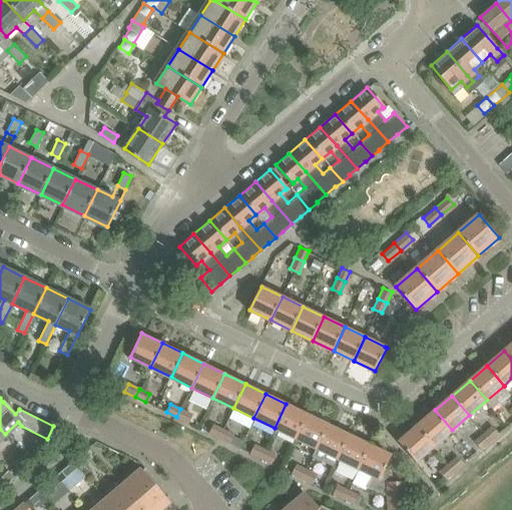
[(295,438),(307,414),(286,404),(275,428),(295,438)]
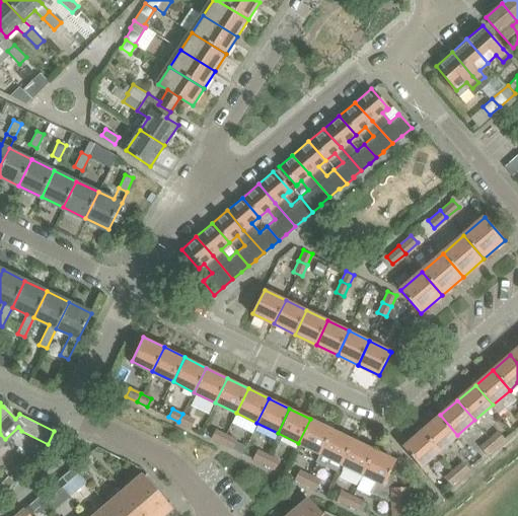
[(190,427),(194,419),(182,414),(178,422),(190,427)]
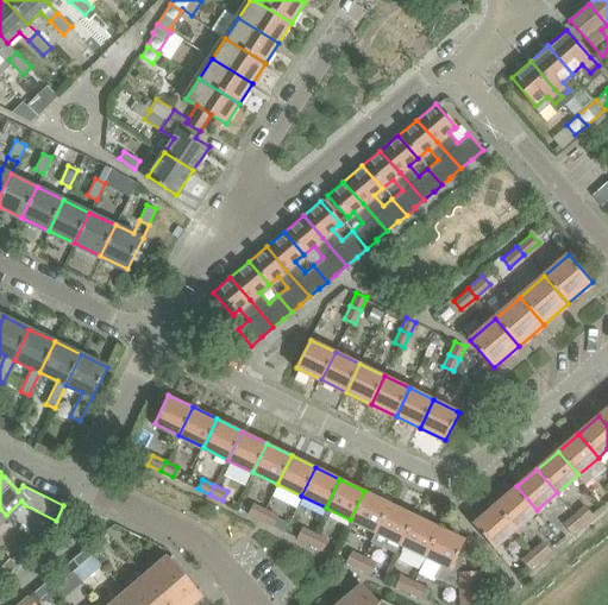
[(515,529),(537,510),(516,486),(495,505),(515,529)]
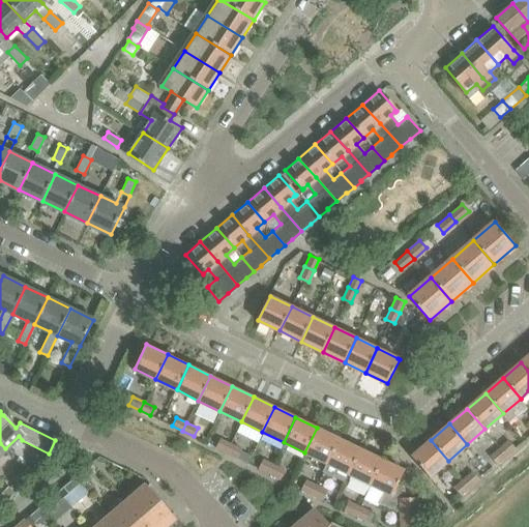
[(326,464),(339,438),(317,428),(304,452),(326,464)]
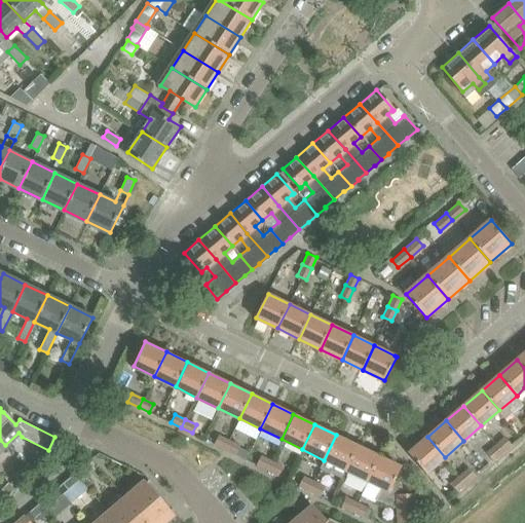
[(224,448),(228,440),(217,435),(213,443),(224,448)]
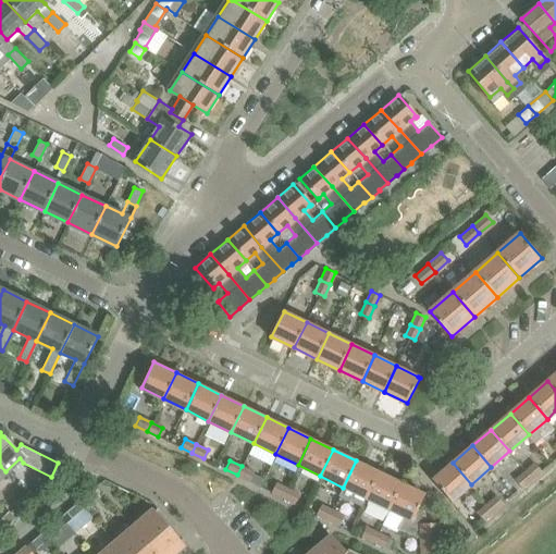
[(366,499),(378,471),(356,460),(343,488),(366,499)]
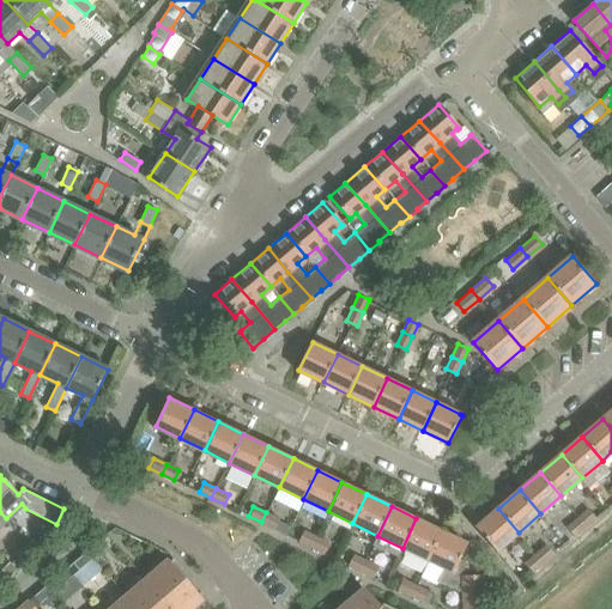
[(497,550),(519,533),(498,509),(477,528),(497,550)]
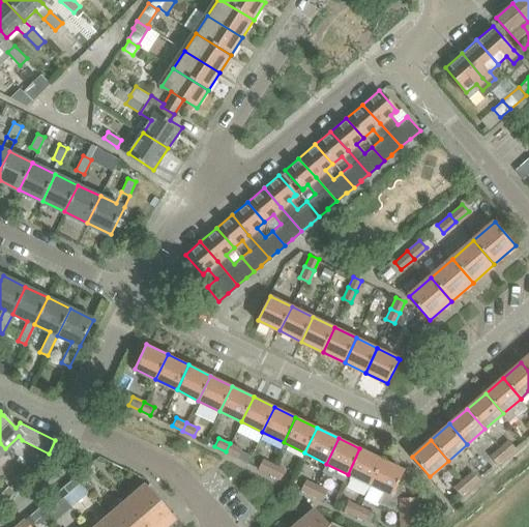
[(504,456),(513,447),(507,440),(498,448),(504,456)]
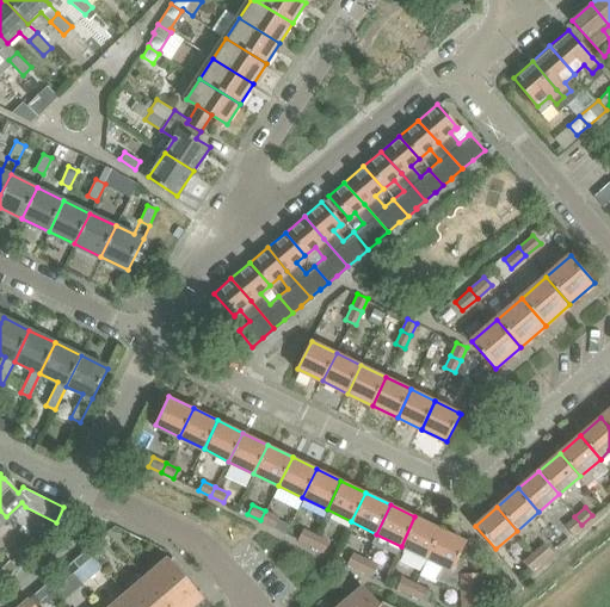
[(272,527),(277,518),(265,511),(260,520),(272,527)]
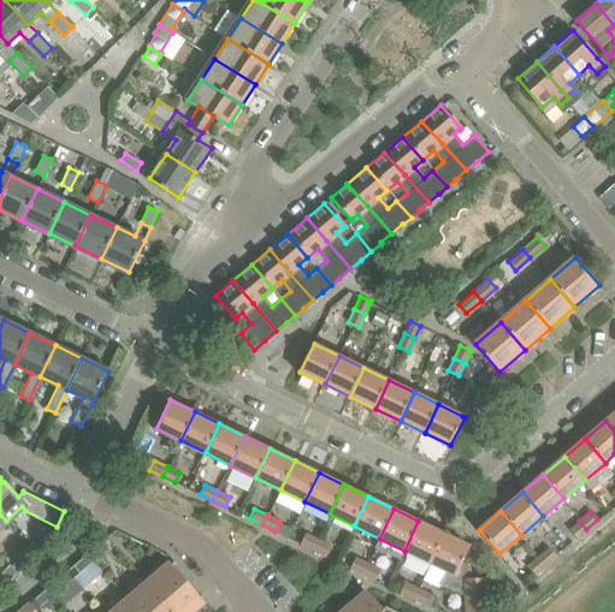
[(429,563),(443,533),(418,521),(404,551),(429,563)]
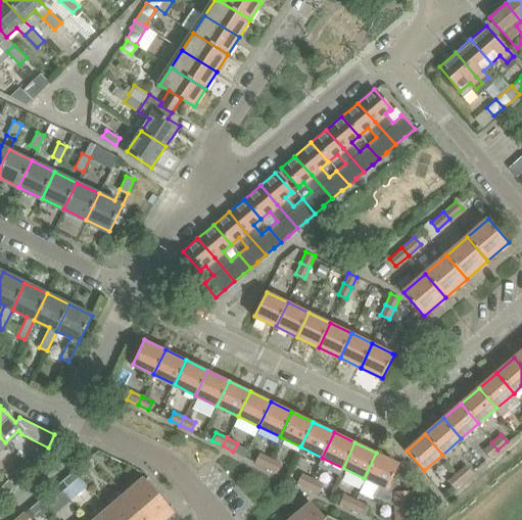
[(488,457),(497,450),(491,442),(483,451),(488,457)]
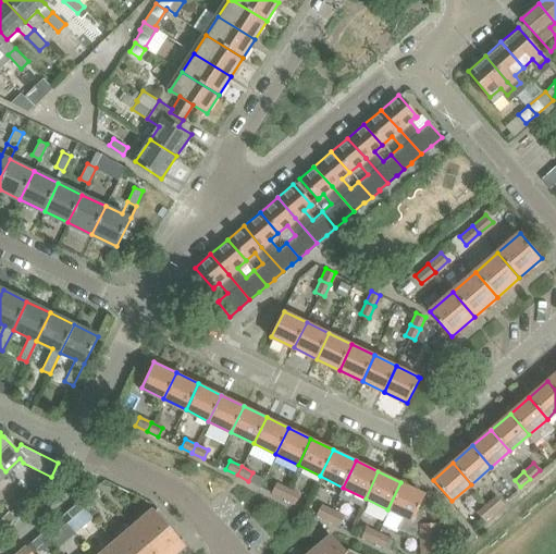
[(282,497),(286,489),(274,482),(270,491),(282,497)]
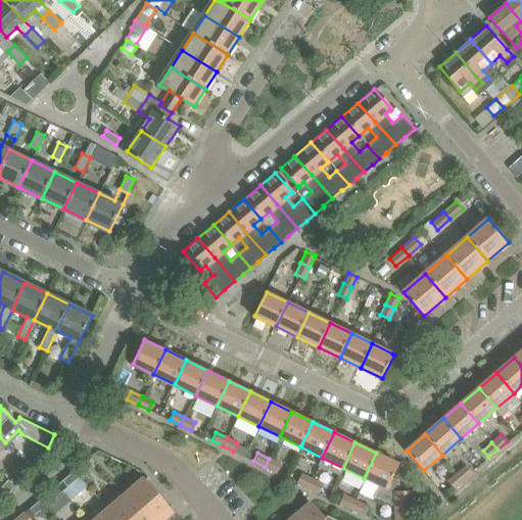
[(399,465),(397,463),(376,453),(364,478),(379,485),(373,495),(385,502),(396,501),(399,501),(399,491),(399,479),(393,477),(399,465)]
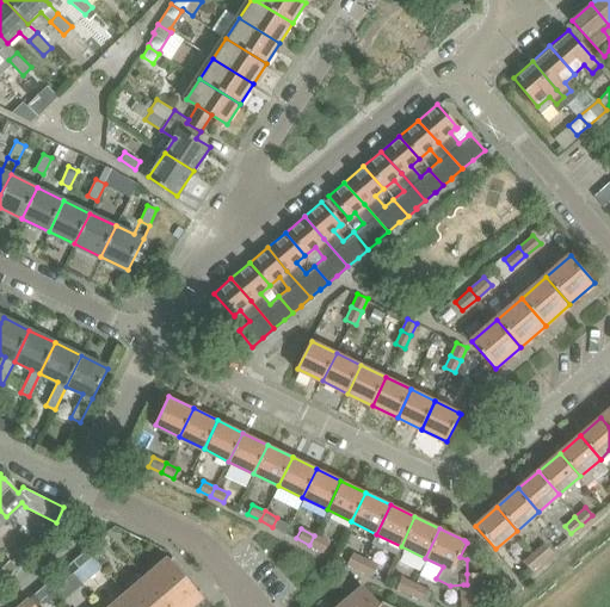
[(322,551),(327,542),(314,536),(309,545),(322,551)]
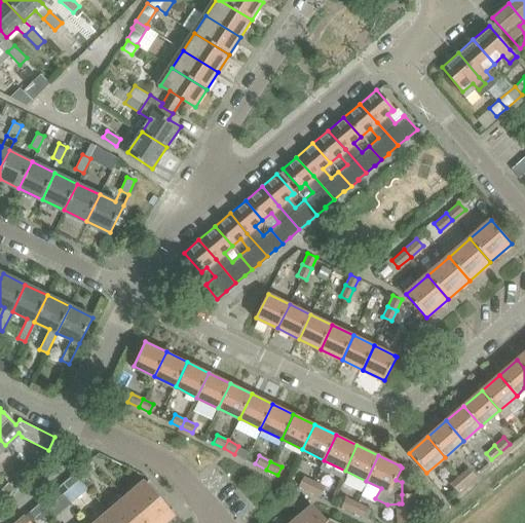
[(79,478),(90,468),(85,462),(74,473),(79,478)]
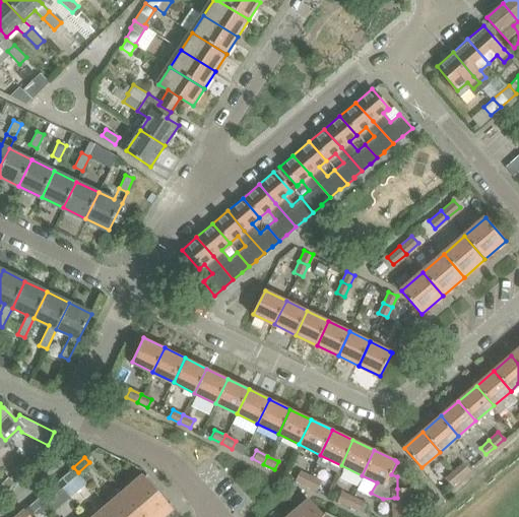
[(20,476),(29,467),(23,461),(14,469),(20,476)]
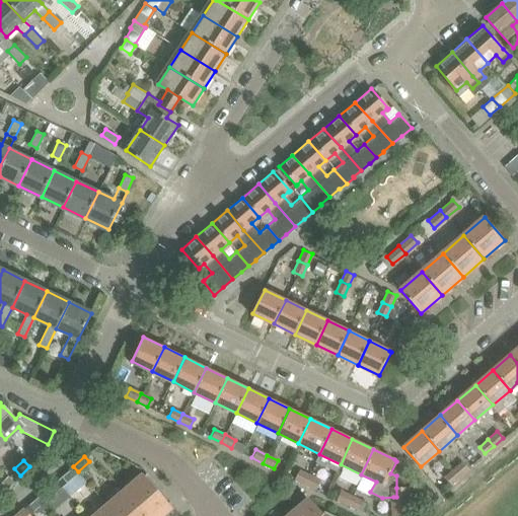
[(458,476),(467,468),(461,461),(453,469),(458,476)]
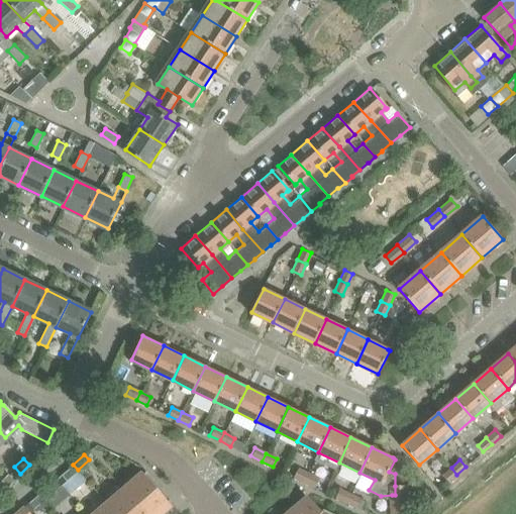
[(66,480),(78,470),(73,465),(61,475),(66,480)]
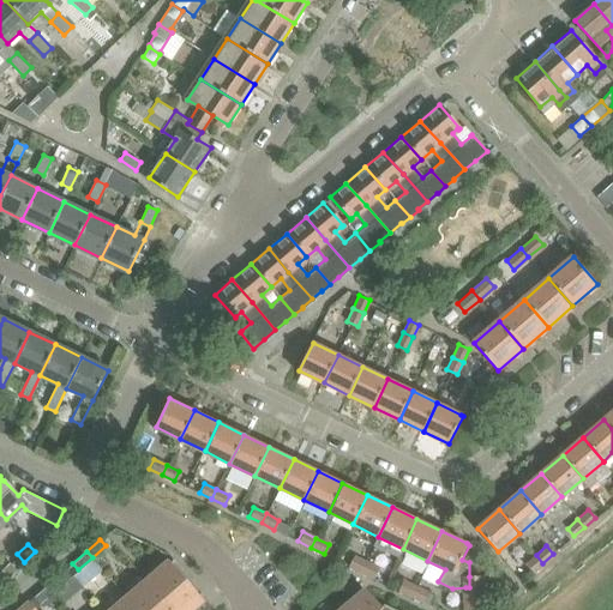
[(532,572),(542,563),(536,555),(526,565),(532,572)]
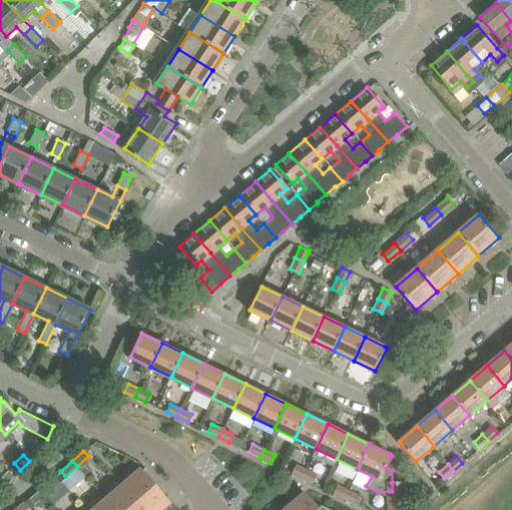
[(301,478),(305,470),(295,465),(291,473),(301,478)]
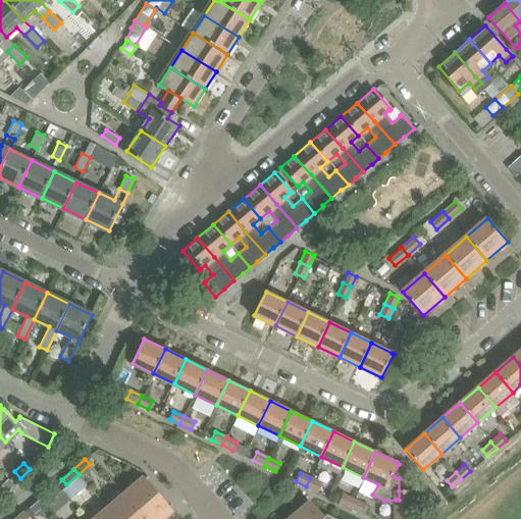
[(158,516),(171,504),(147,475),(124,495),(145,518),(158,518),(160,518),(158,516)]
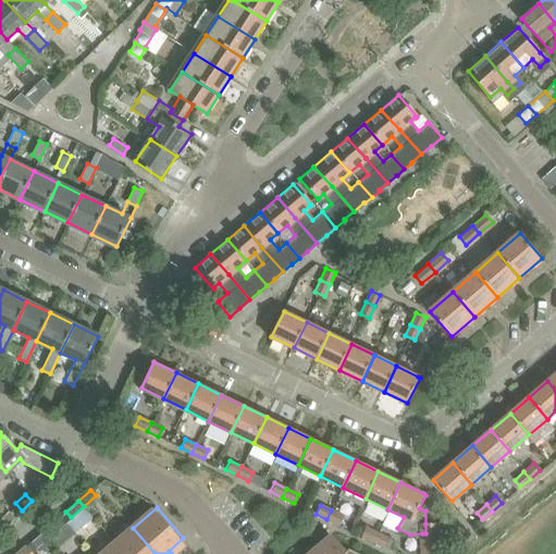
[(338,525),(343,516),(331,511),(326,519),(338,525)]
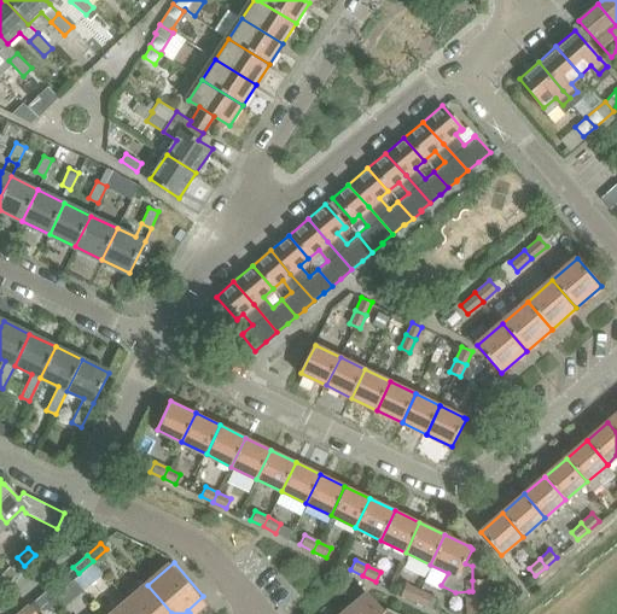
[(53,596),(67,584),(62,577),(47,589),(53,596)]
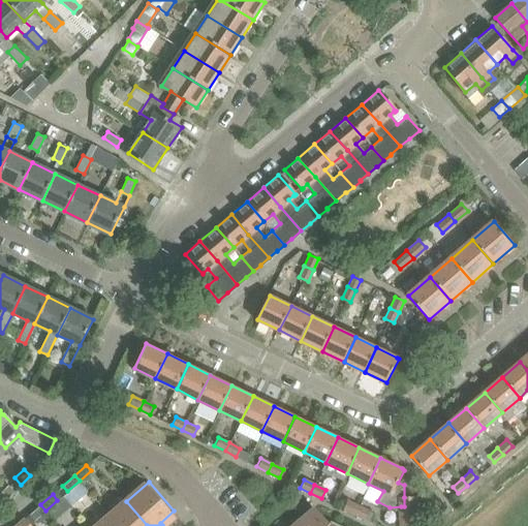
[(404,506),(401,506),(401,525),(418,525),(417,496),(404,497),(404,506)]
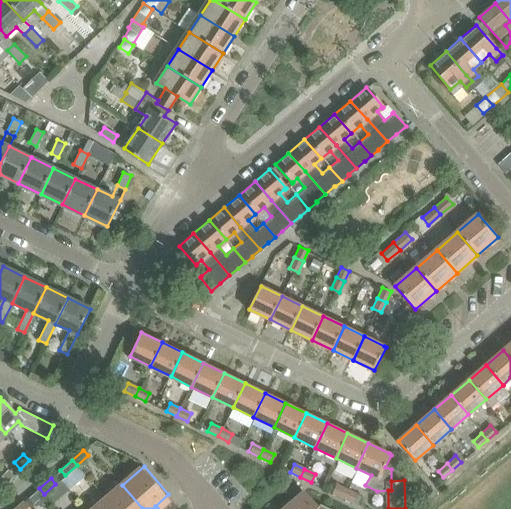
[(342,497),(346,489),(335,484),(331,492),(342,497)]
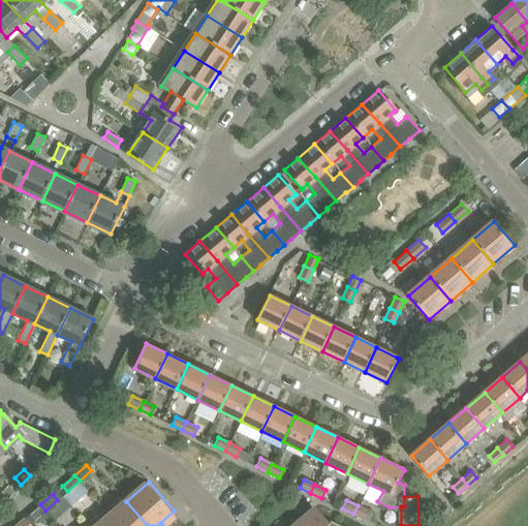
[(117,525),(147,525),(126,501),(109,516),(117,525)]
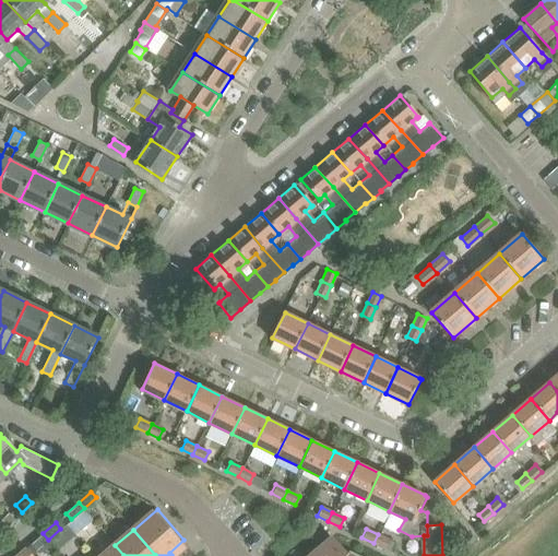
[(35,551),(48,540),(43,533),(30,544),(35,551)]
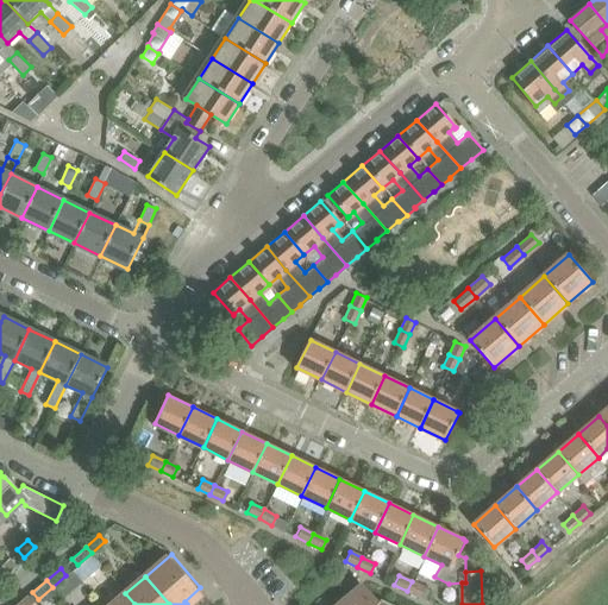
[(419,597),(424,587),(412,581),(407,591),(419,597)]
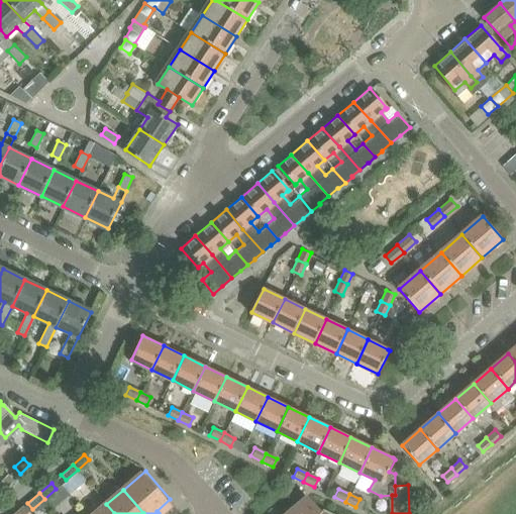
[(319,513),(318,513),(308,501),(299,509),(297,506),(288,513),(319,513)]
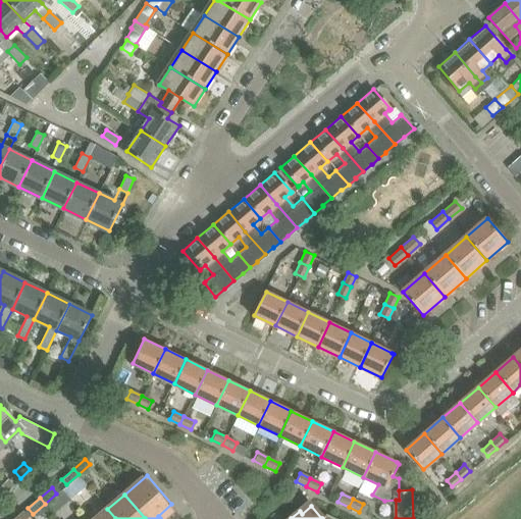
[(115,518),(107,509),(95,518),(115,518)]
